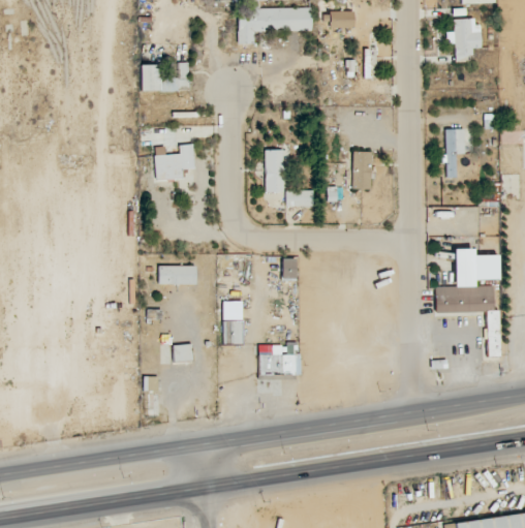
[(240,44),(256,43),(255,32),(313,31),(312,7),(239,8),(240,44)]
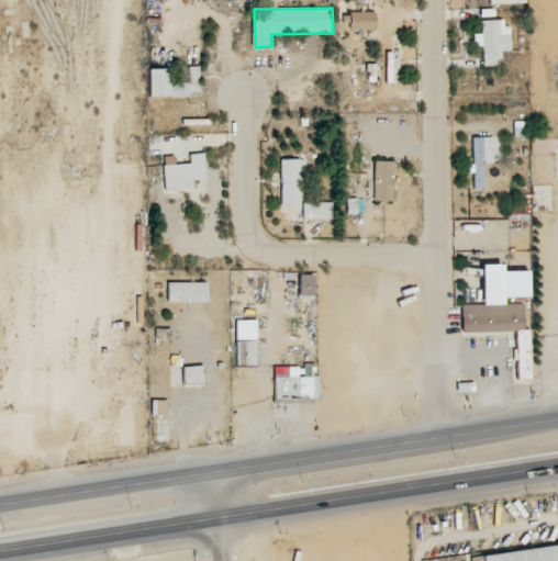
[(352,12),(352,30),(378,30),(377,12),(352,12)]
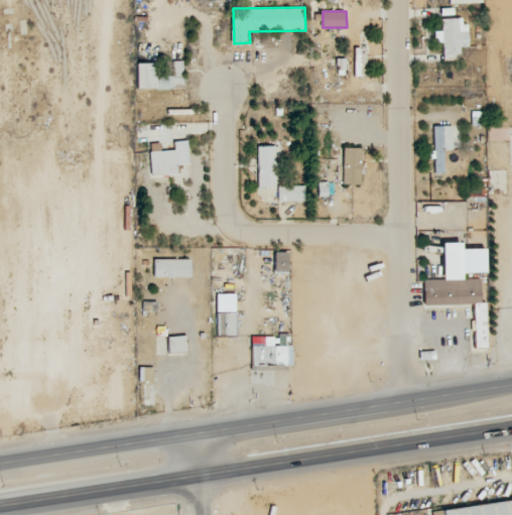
[(468,18),(442,18),(443,31),(436,31),(437,42),(444,42),(445,60),(461,59),(460,46),(469,46),(468,18)]
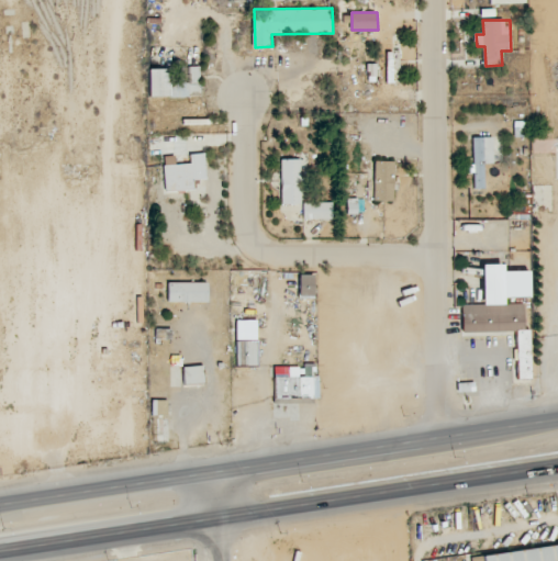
[(173,97),(202,97),(201,66),(190,67),(190,81),(173,82),(173,97)]
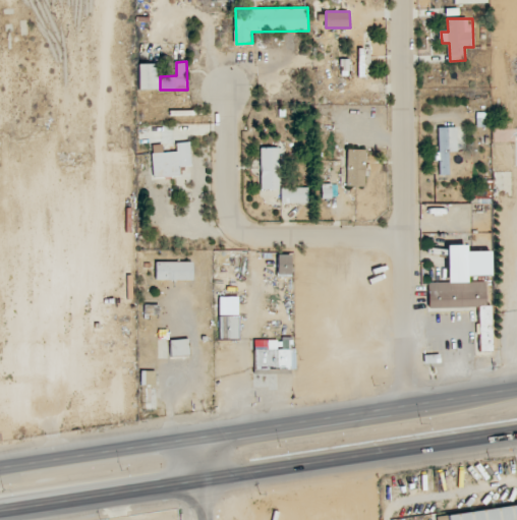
[(139,64),(140,90),(159,90),(159,64),(139,64)]
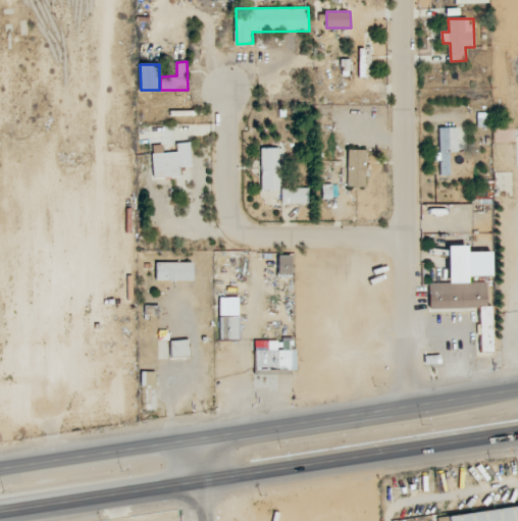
[(452,175),(451,152),(460,152),(459,127),(441,127),(442,175),(452,175)]
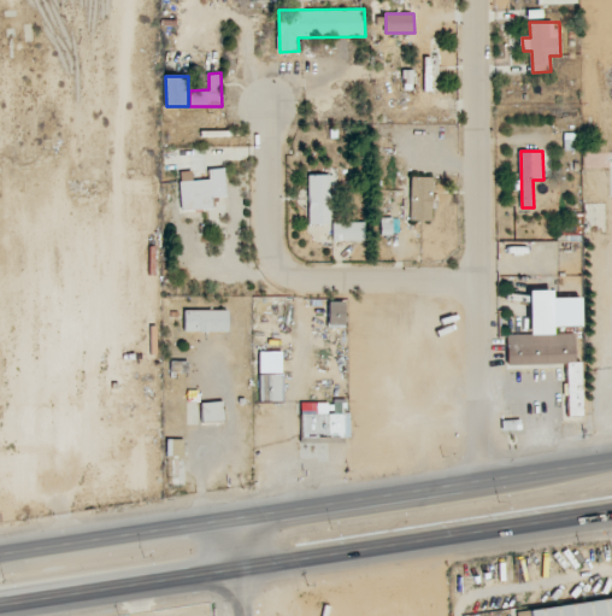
[(228,197),(227,169),(211,169),(211,180),(194,181),(194,171),(182,171),(184,209),(215,207),(213,197),(228,197)]
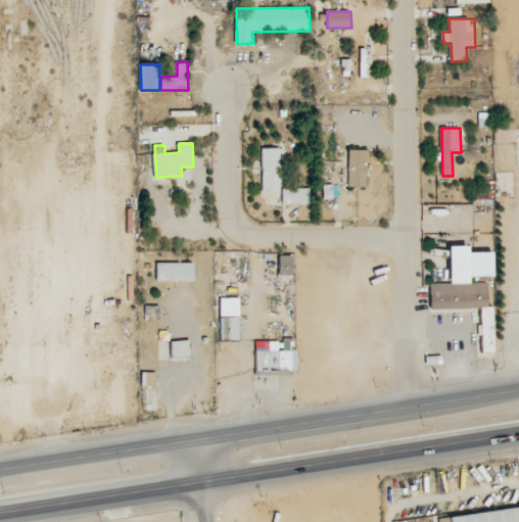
[(280,148),(263,148),(264,190),(281,189),(280,148)]
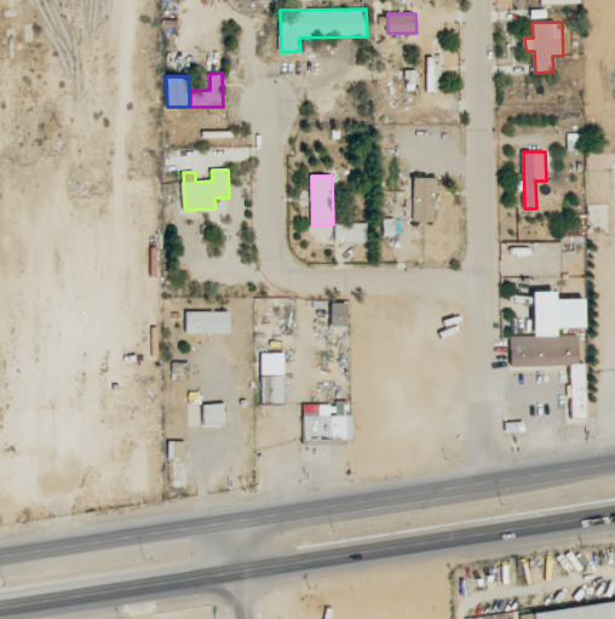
[(435,222),(437,178),(415,178),(414,222),(435,222)]
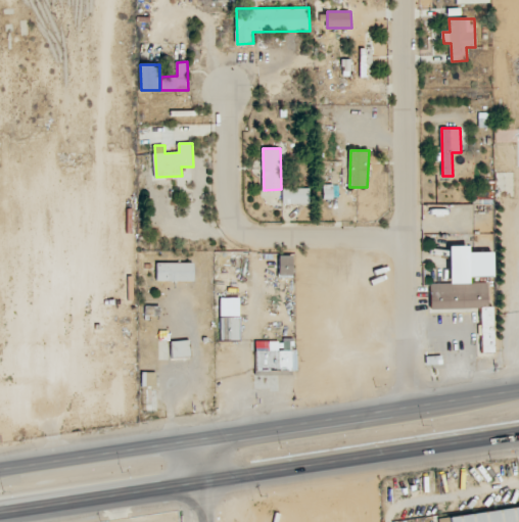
[(312,204),(312,189),(284,188),(283,203),(312,204)]
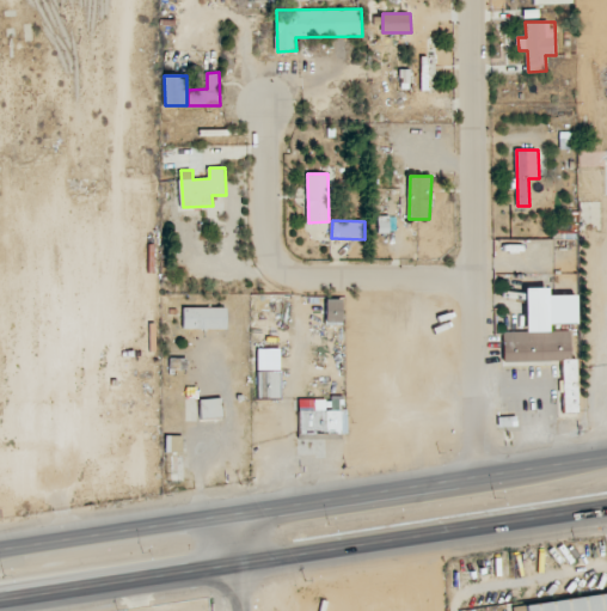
[(563,361),(564,413),(580,413),(578,360),(572,360),(571,330),(550,331),(550,324),(578,323),(577,295),(549,295),(549,288),(526,288),(527,331),(504,333),(504,362),(563,361)]
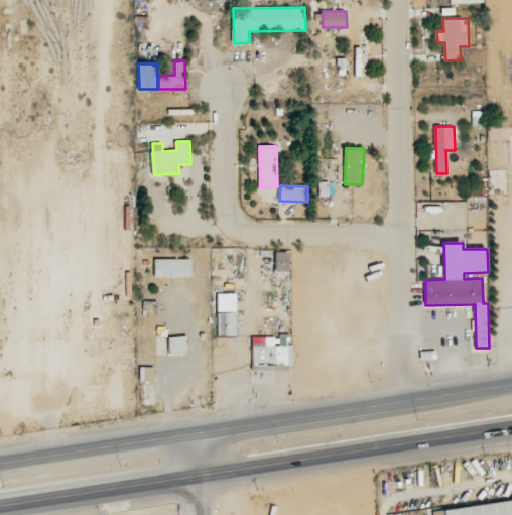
[(289,252),(275,252),(276,272),(290,271),(289,252)]
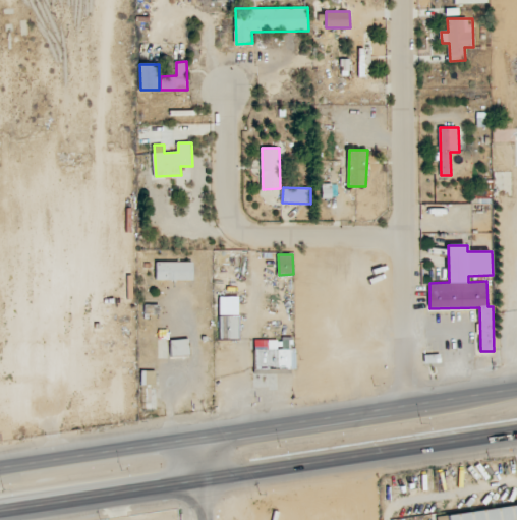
[(194,280),(193,262),(157,262),(158,280),(194,280)]
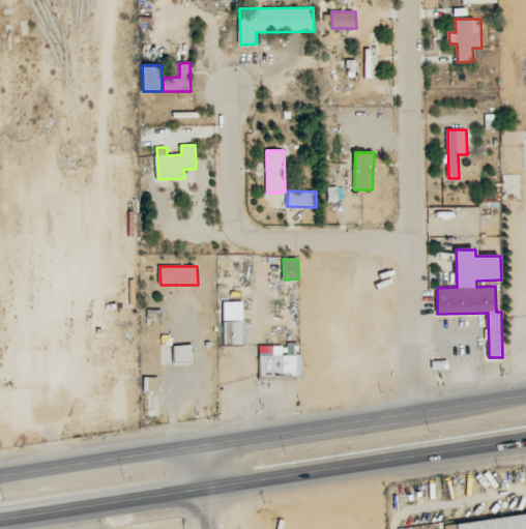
[(225,343),(243,343),(244,322),(225,321),(225,343)]
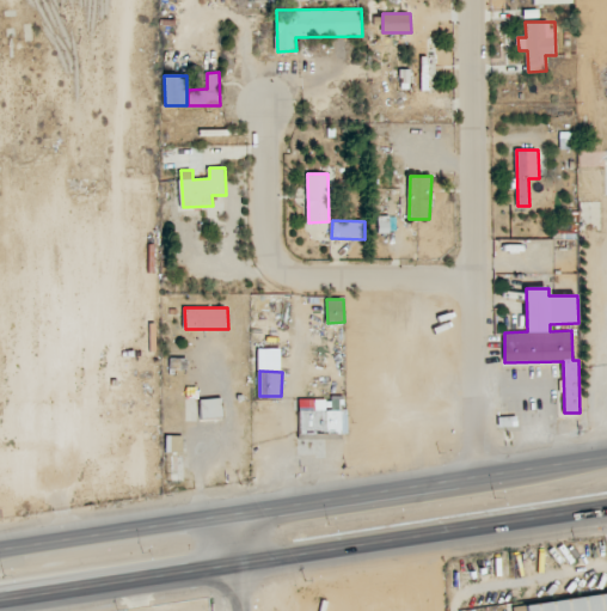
[(301,453),(318,453),(318,434),(350,434),(350,409),(344,409),(344,396),(332,396),(332,399),(300,399),(301,453)]
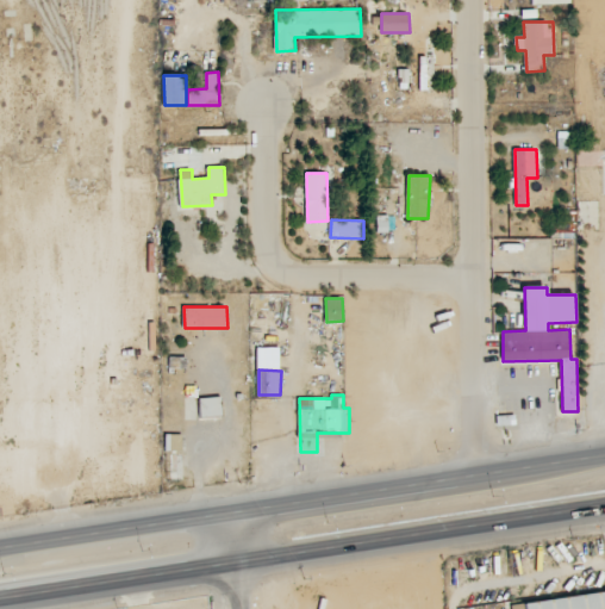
[(200,399),(203,418),(224,415),(222,396),(200,399)]
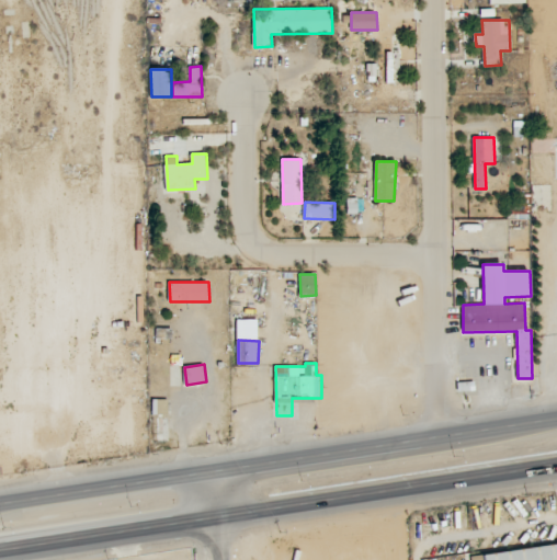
[(256,375),(235,375),(235,400),(257,399),(256,375)]
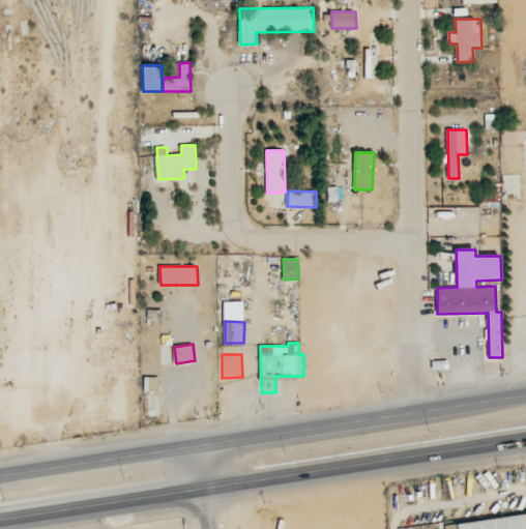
[(525,509),(458,517),(459,528),(525,528),(525,509)]
